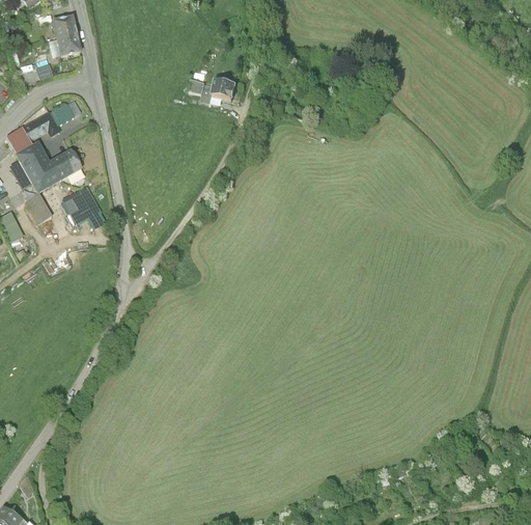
[(51,17),(55,34),(76,30),(72,11),(51,17)]
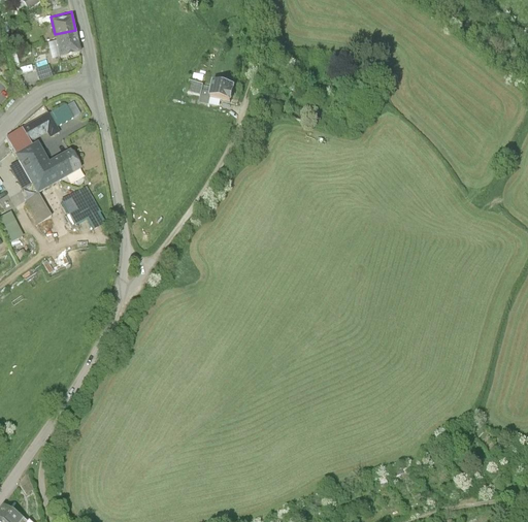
[(75,30),(55,34),(60,55),(80,50),(75,30)]
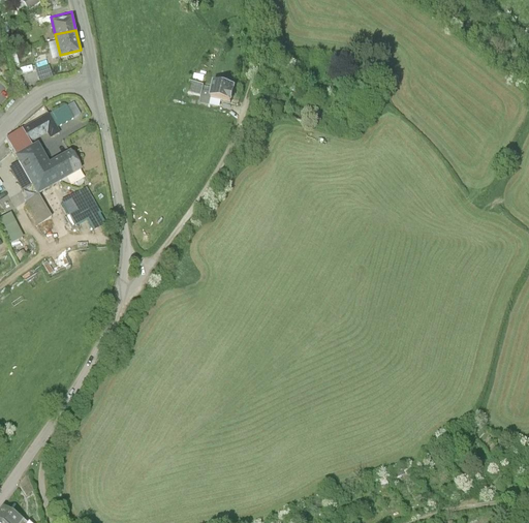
[(40,78),(55,72),(51,61),(36,66),(40,78)]
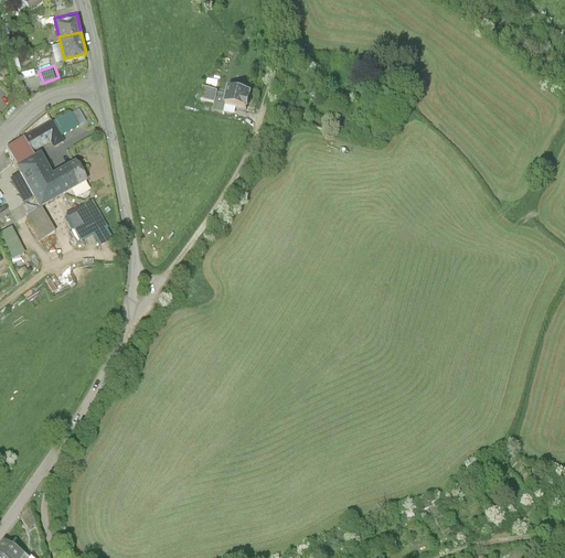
[(253,85),(227,81),(225,93),(216,90),(219,85),(203,82),(201,93),(215,96),(213,105),(223,107),(226,96),(249,100),(253,85)]
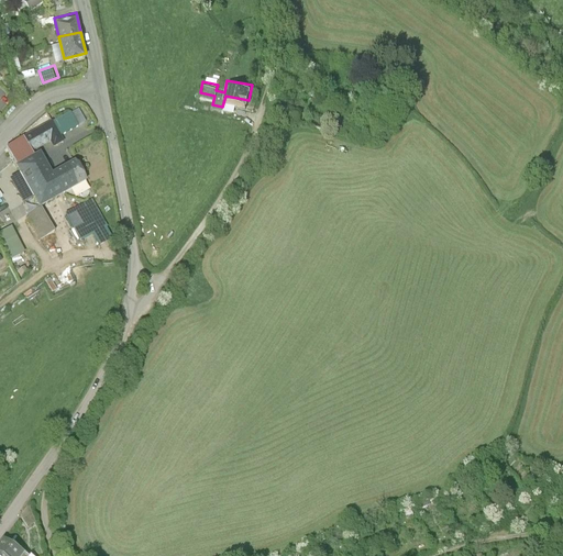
[(64,137),(61,131),(78,121),(70,107),(53,117),(42,122),(42,123),(23,132),(6,143),(15,160),(14,162),(37,203),(25,211),(41,236),(55,228),(41,203),(63,190),(63,189),(87,175),(76,155),(51,168),(40,147),(34,151),(31,145),(50,136),(53,144),(64,137)]
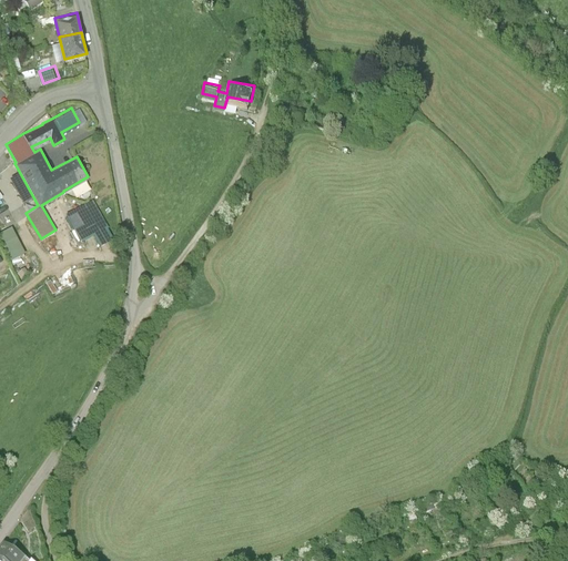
[(92,199),(67,213),(81,240),(94,233),(100,243),(113,236),(92,199)]
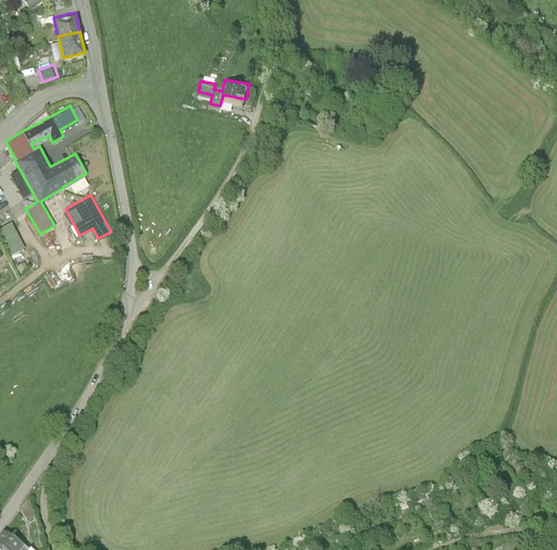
[(11,222),(0,226),(0,233),(10,252),(23,246),(11,222)]
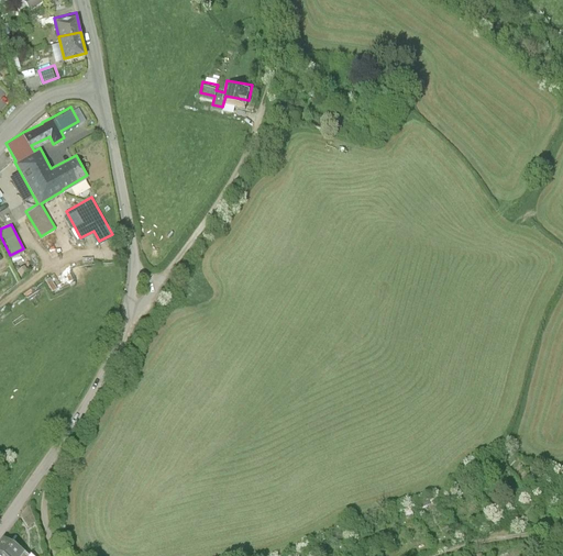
[(36,518),(29,501),(21,512),(28,523),(36,518)]
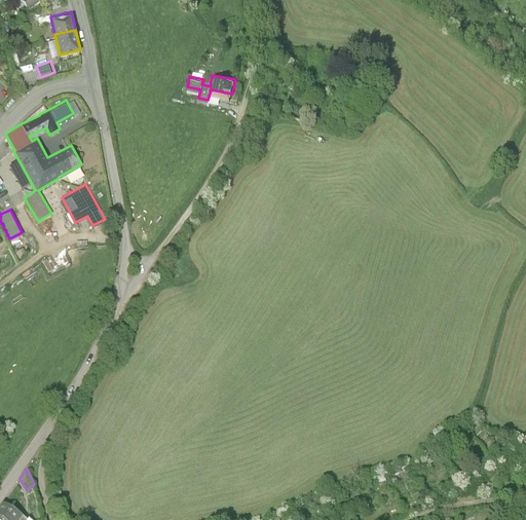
[(17,519),(22,515),(2,500),(0,503),(0,515),(6,519),(17,519)]
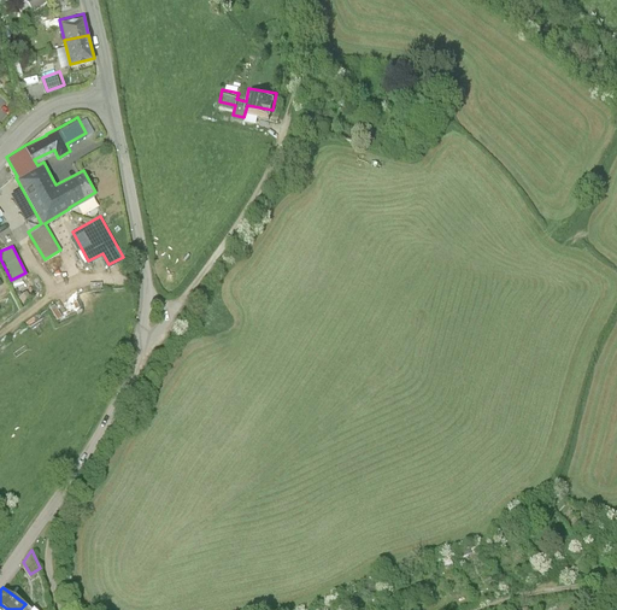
All buildings are outlined.
